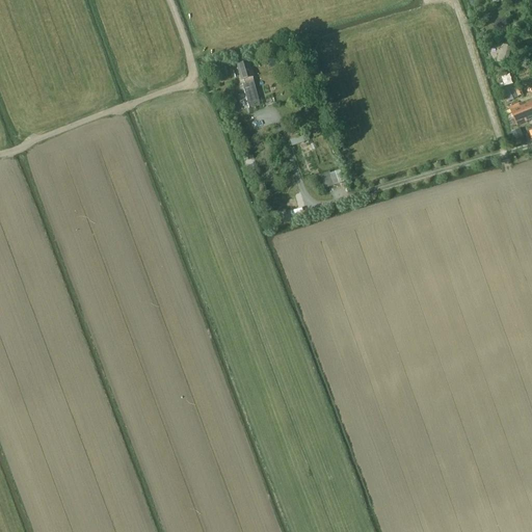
[(499,53),(497,62),(504,63),(505,59),(509,60),(511,48),(508,47),(507,54),(499,53)]
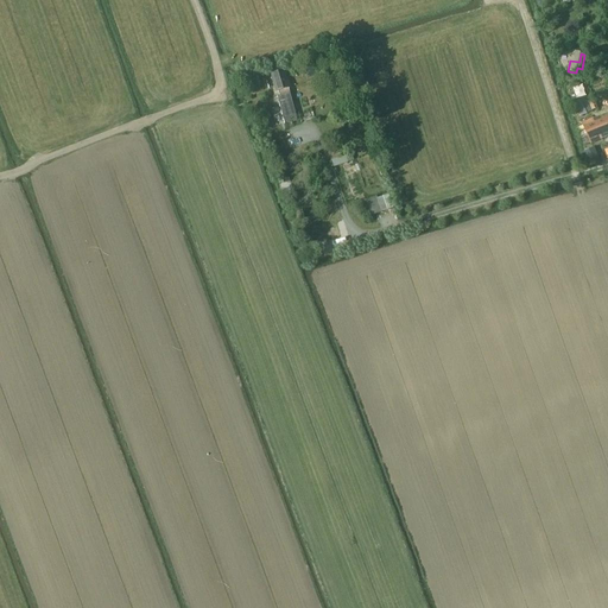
[(283,70),(271,75),(280,111),(284,125),(296,121),(291,107),(286,89),(289,88),(284,71),(283,70)]
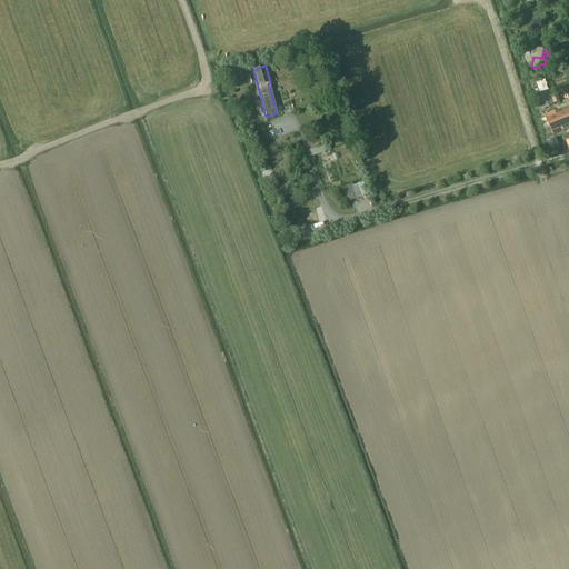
[(547,79),(535,82),(538,93),(550,89),(547,79)]
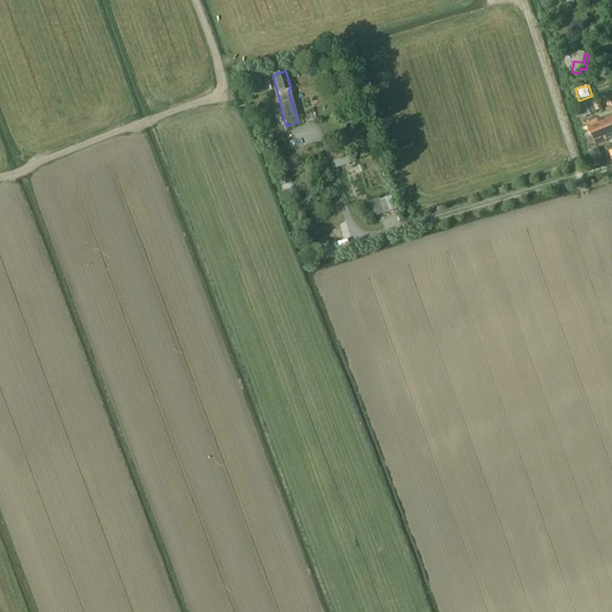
[(588,103),(586,104),(591,114),(601,109),(597,99),(588,103)]
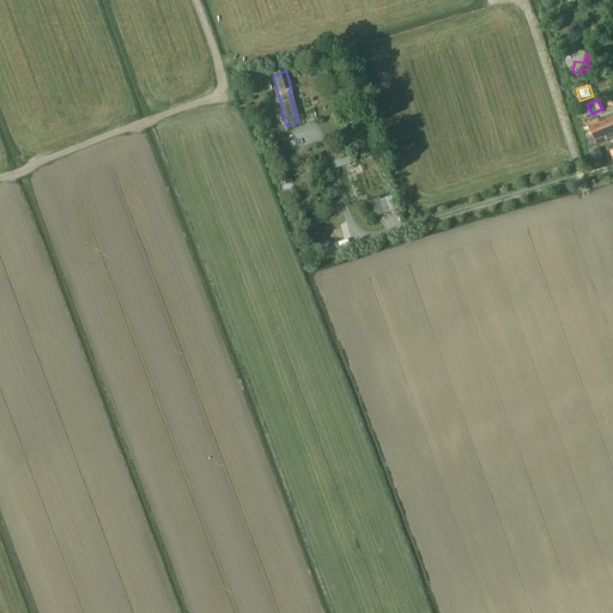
[(344,119),(352,116),(349,108),(341,111),(344,119)]
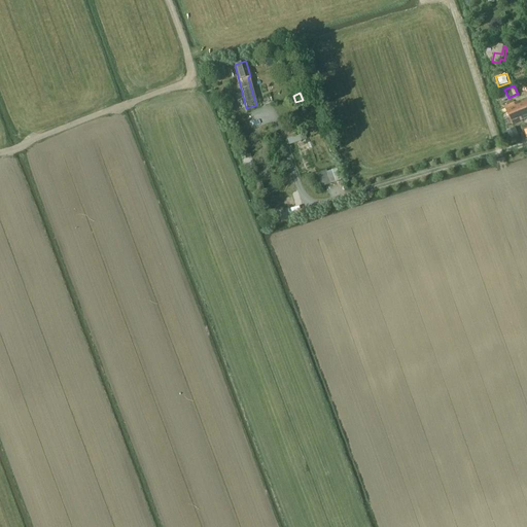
[(515,104),(505,108),(513,125),(521,120),(520,118),(526,115),(526,101),(516,106),(515,104)]
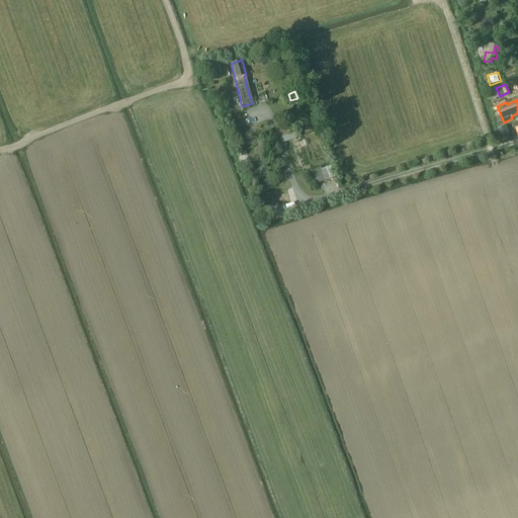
[(502,142),(511,138),(508,132),(500,136),(502,142)]
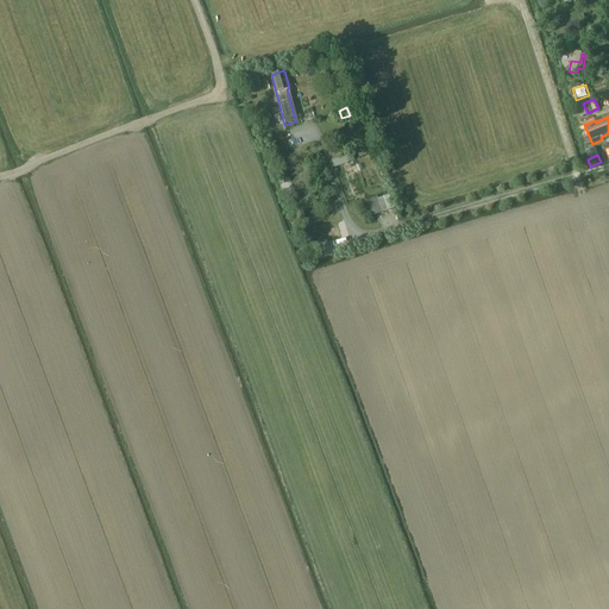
[(353,162),(352,156),(332,162),(334,168),(353,162)]
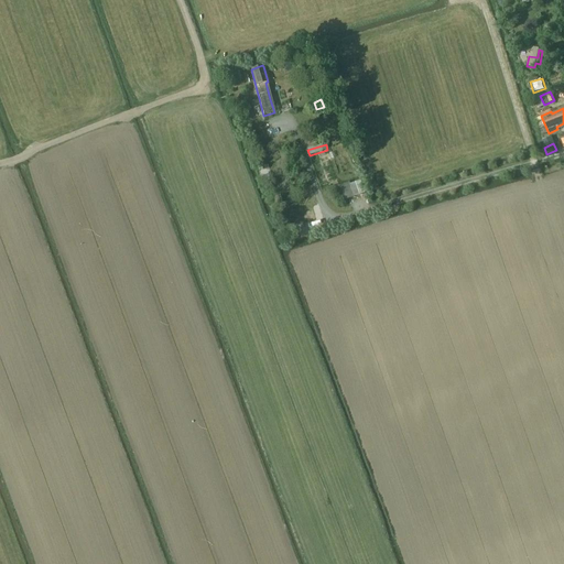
[(360,182),(349,185),(354,197),(365,194),(360,182)]
